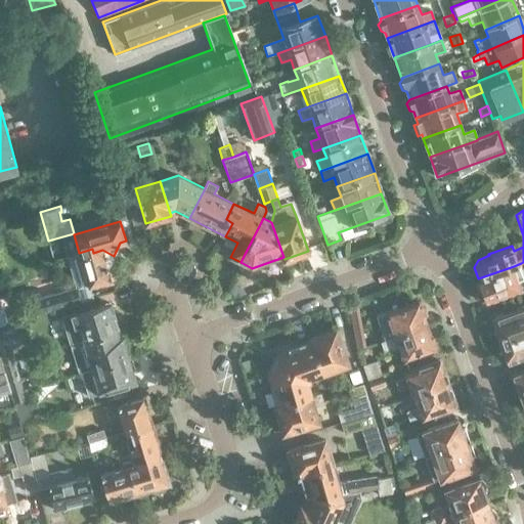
[(107,268),(114,256),(102,250),(93,253),(92,249),(79,253),(69,257),(69,260),(75,277),(85,274),(89,286),(111,278),(107,268)]
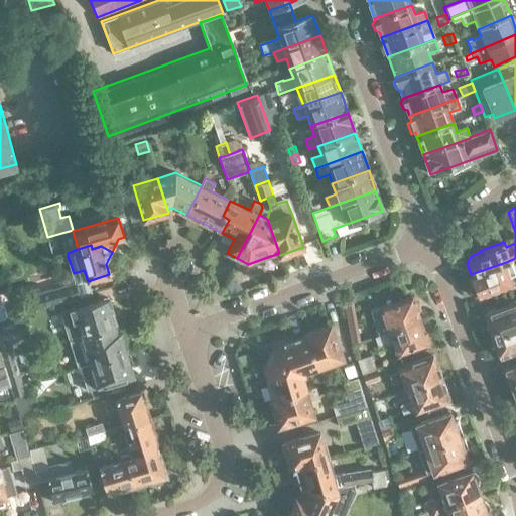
[(501,291),(514,286),(513,283),(515,282),(515,273),(515,272),(515,268),(513,259),(506,262),(471,274),(469,274),(477,297),(501,289),(501,291)]
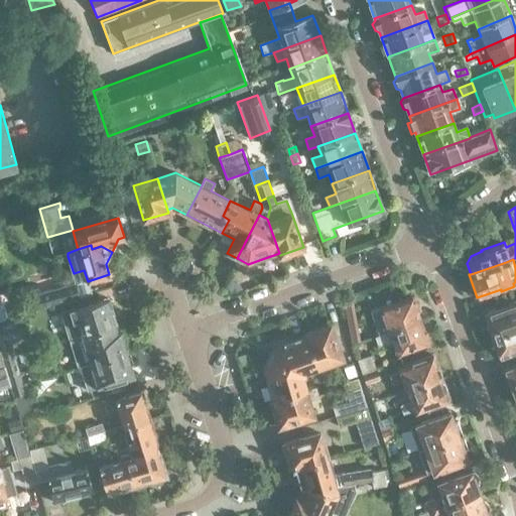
[(45,304),(68,298),(87,293),(83,280),(41,292),(28,295),(23,297),(27,310),(29,309),(45,304)]
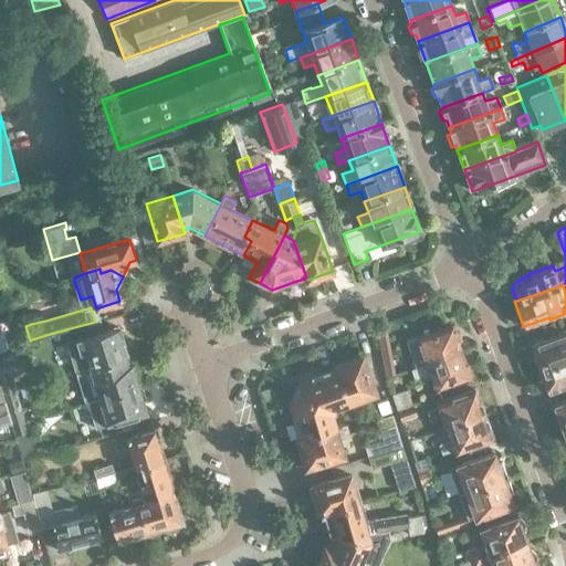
[(30,318),(31,324),(45,321),(43,314),(30,318)]
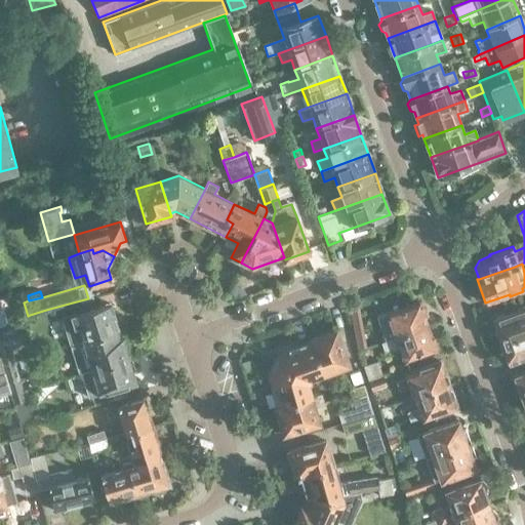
[(377,316),(386,339),(427,325),(418,301),(377,316)]
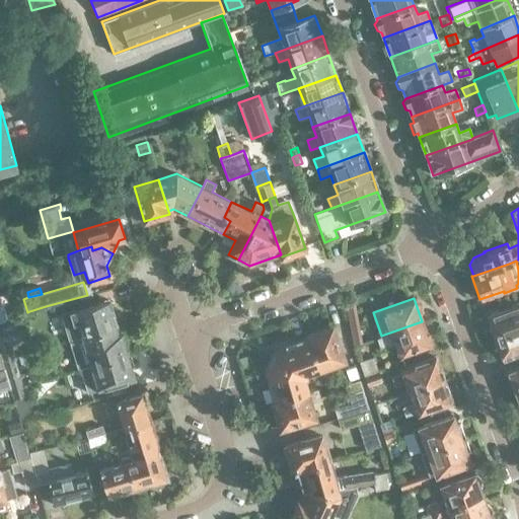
[(83,337),(116,327),(107,300),(70,311),(74,322),(79,321),(83,337)]
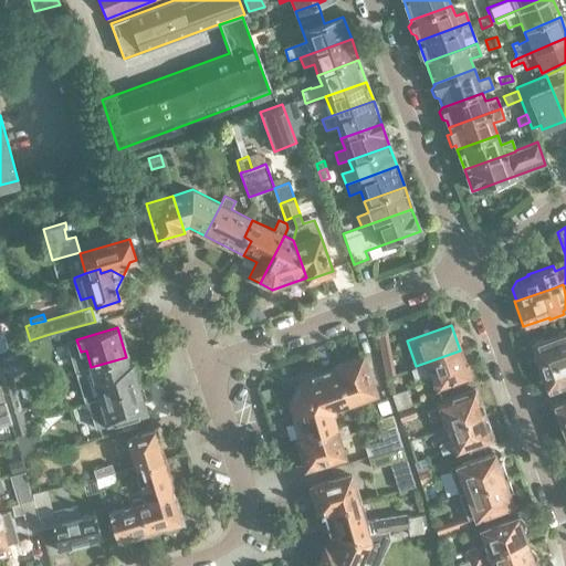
[(565,328),(556,333),(557,335),(531,345),(535,357),(533,359),(535,364),(537,364),(540,368),(565,358),(565,328)]
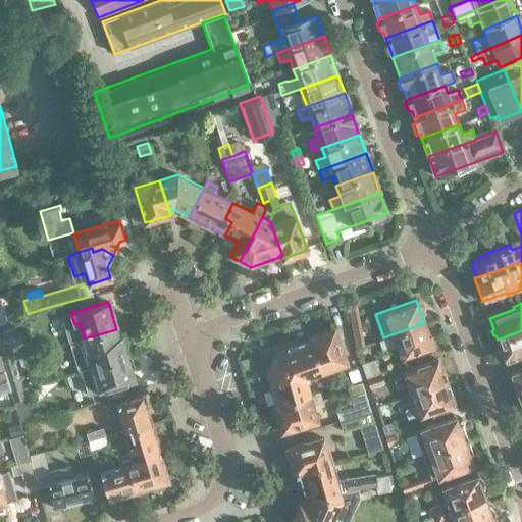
[(364,345),(362,337),(356,304),(348,305),(356,347),(364,345)]
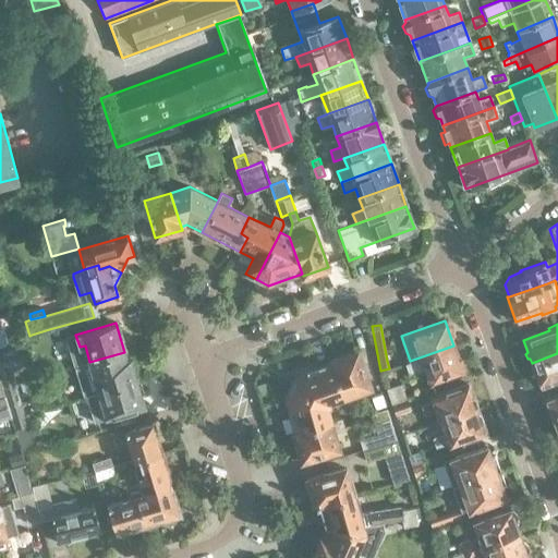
[(49,329),(32,335),(34,342),(51,338),(49,329)]
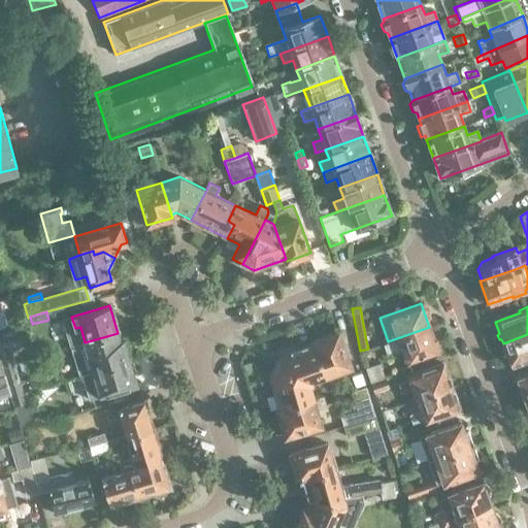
[(3,367),(15,363),(17,363),(12,349),(28,343),(21,320),(0,326),(0,358),(0,359),(3,367)]
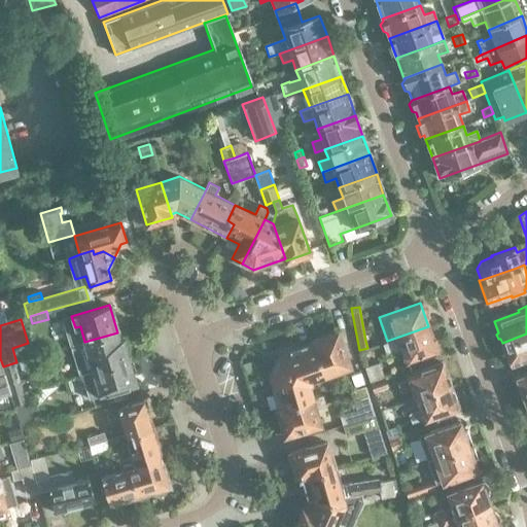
[(401,347),(406,359),(407,361),(436,350),(428,326),(387,341),(382,343),(386,353),(401,347)]
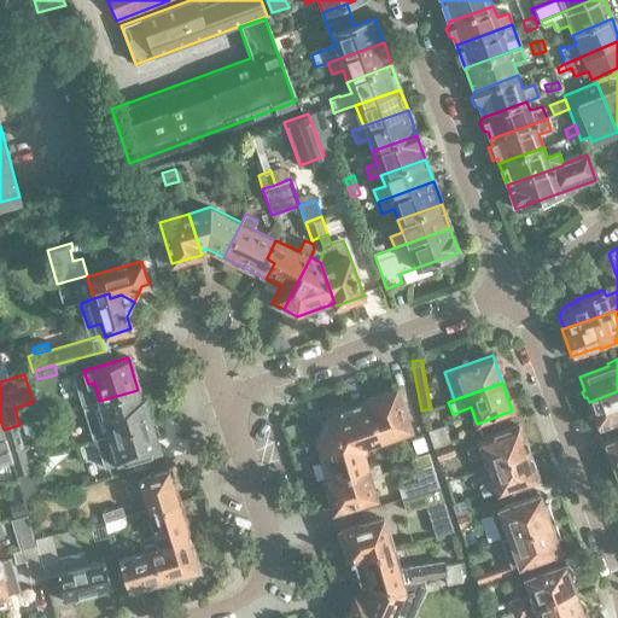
[(408,429),(408,427),(394,388),(363,398),(365,402),(378,437),(379,439),(408,429)]
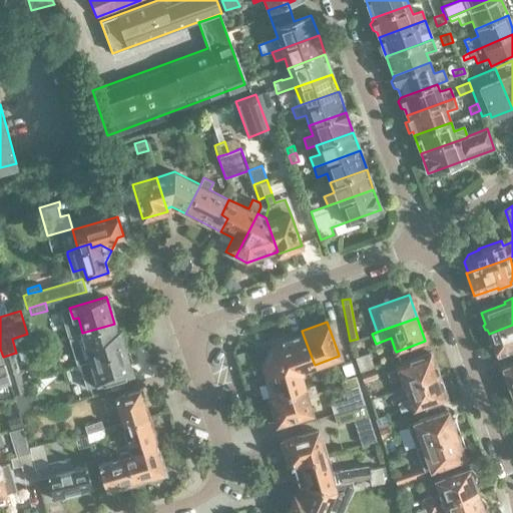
[(115,329),(114,324),(82,333),(91,361),(124,351),(118,328),(115,329)]
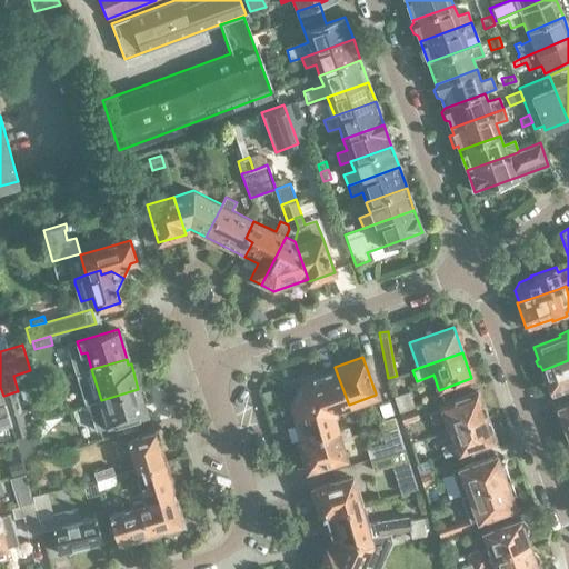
[(568,360),(542,370),(543,375),(542,376),(543,381),(546,382),(550,395),(568,388),(568,360)]
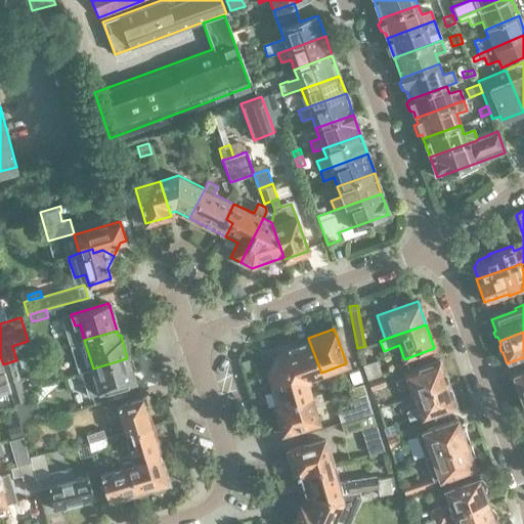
[(278,352),(273,362),(304,379),(306,376),(320,370),(309,341),(278,352)]
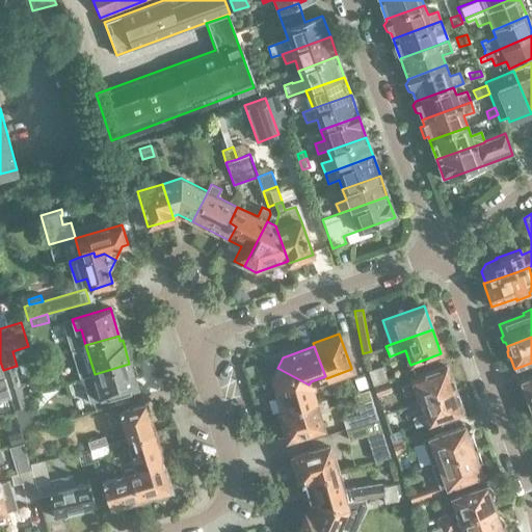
[(255,362),(243,366),(247,376),(259,373),(255,362)]
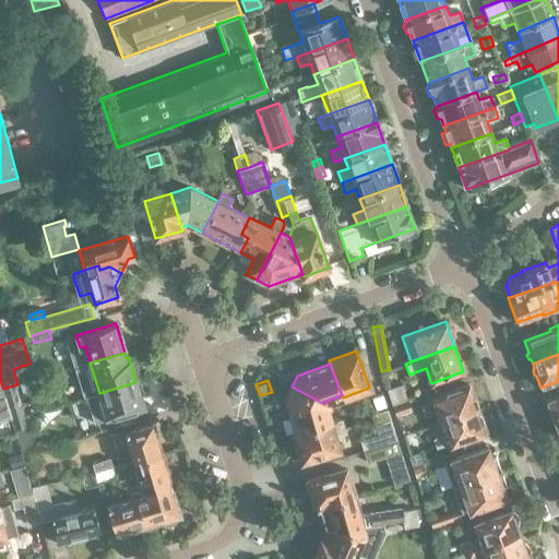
[(135,382),(99,393),(107,418),(143,408),(135,382)]
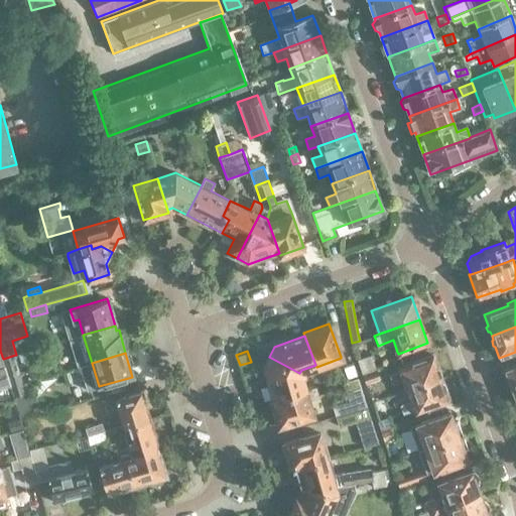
[(341,357),(341,358),(348,378),(356,374),(350,354),(341,357)]
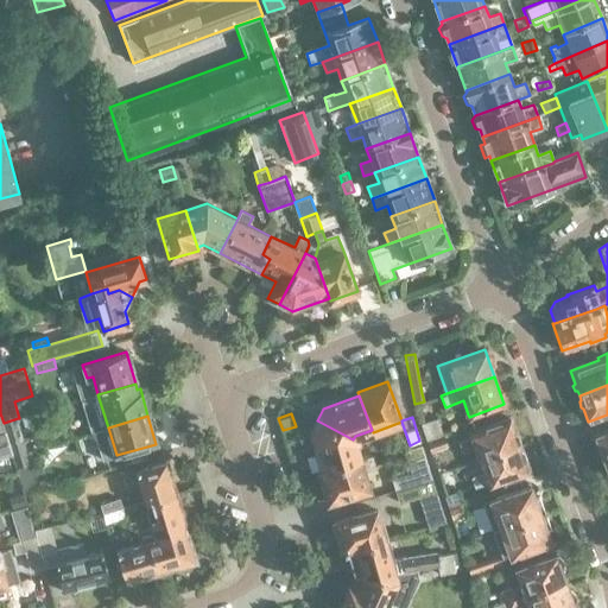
[(437,417),(420,422),(426,441),(443,434),(437,417)]
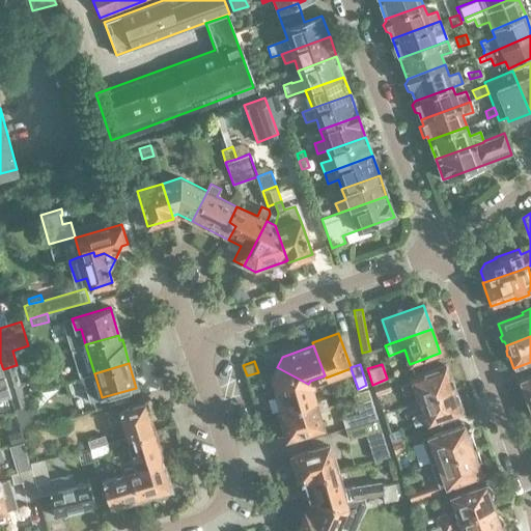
[(418,401),(453,389),(444,364),(410,378),(411,381),(400,385),(403,394),(414,391),(418,401)]
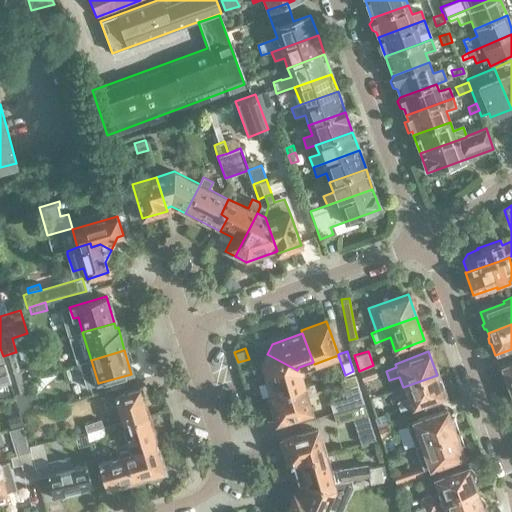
[(15,352),(3,356),(4,362),(8,372),(19,369),(20,369),(15,352)]
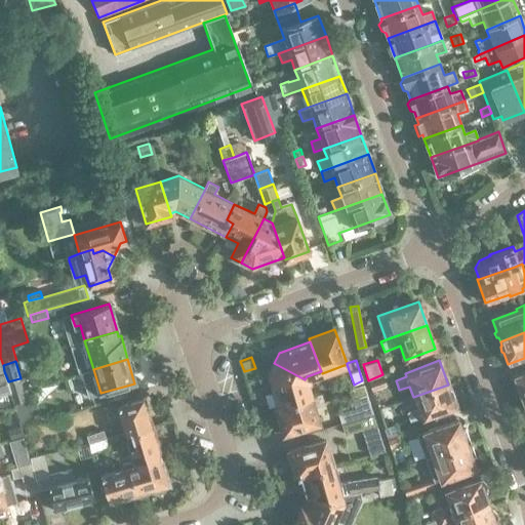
[(305,379),(274,363),(268,373),(278,406),(308,397),(303,381),(305,379)]
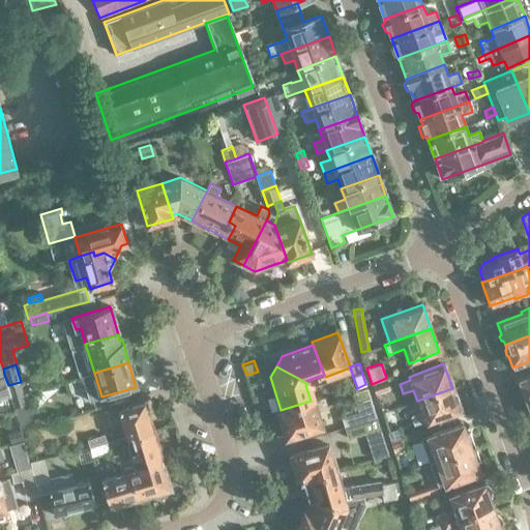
[(0,400),(11,396),(8,385),(4,375),(0,375),(0,400)]
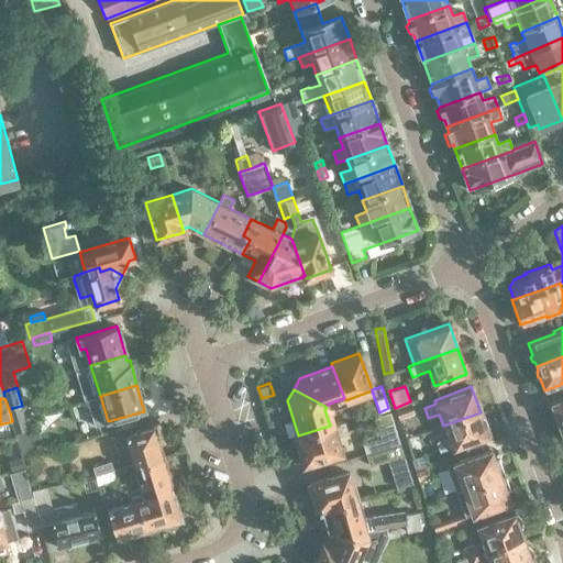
[(561,429),(562,428),(562,398),(551,403),(556,416),(554,417),(558,424),(560,424),(561,429)]
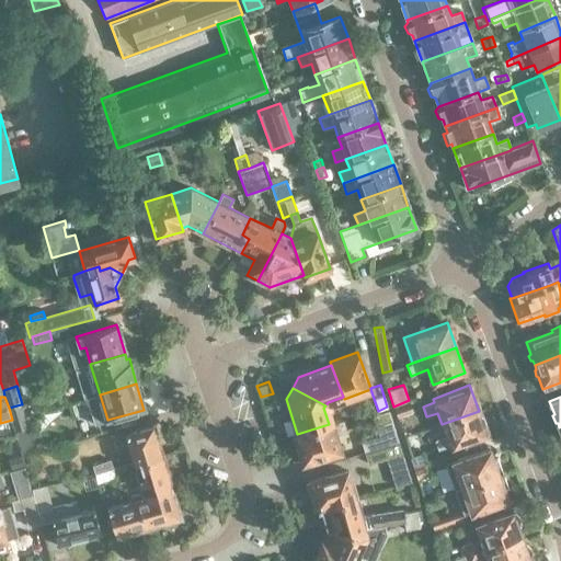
[(413,412),(409,400),(393,407),(398,418),(413,412)]
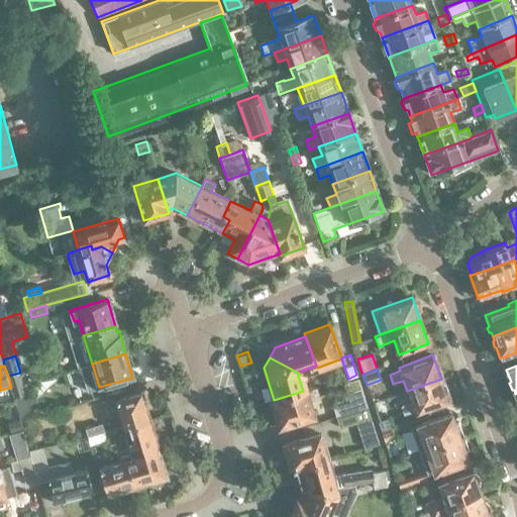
[(8,376),(11,387),(11,388),(23,385),(19,373),(8,376)]
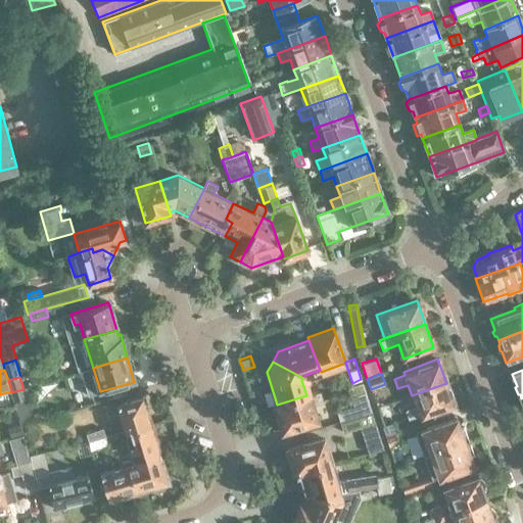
[(354,395),(366,391),(363,382),(350,387),(354,395)]
